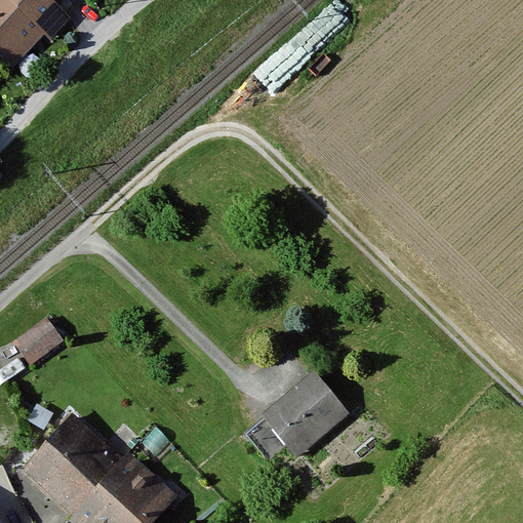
[(0,55),(8,64),(58,12),(44,0),(3,0),(4,1),(0,4),(0,55)]
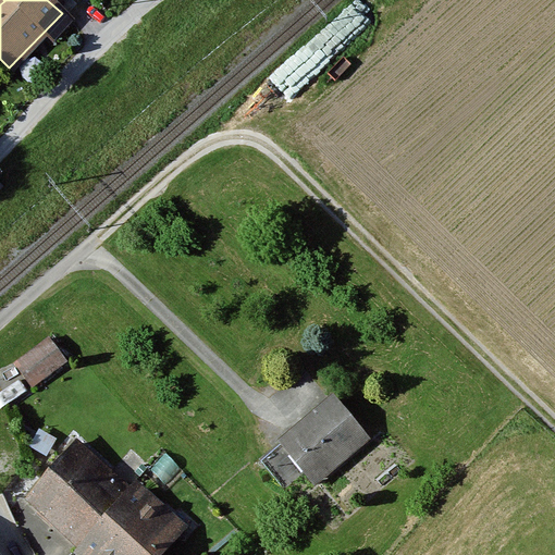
[(29,382),(70,359),(52,330),(13,353),(29,382)]
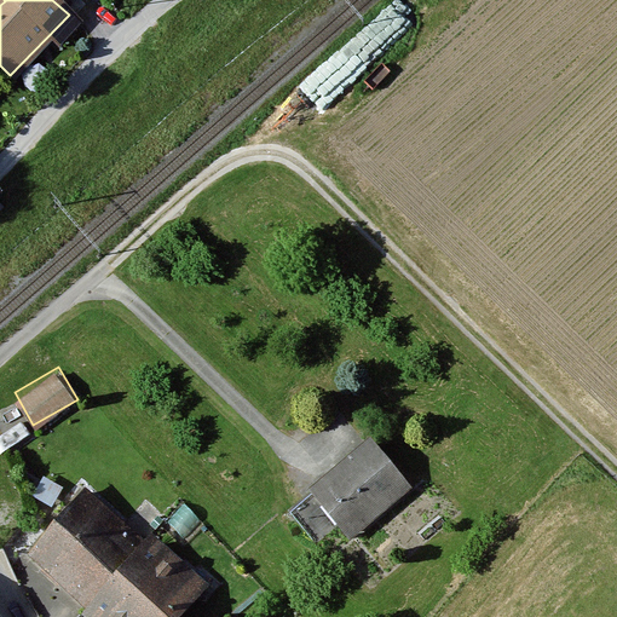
[(411,485),(365,436),(306,489),(352,540),(411,485)]
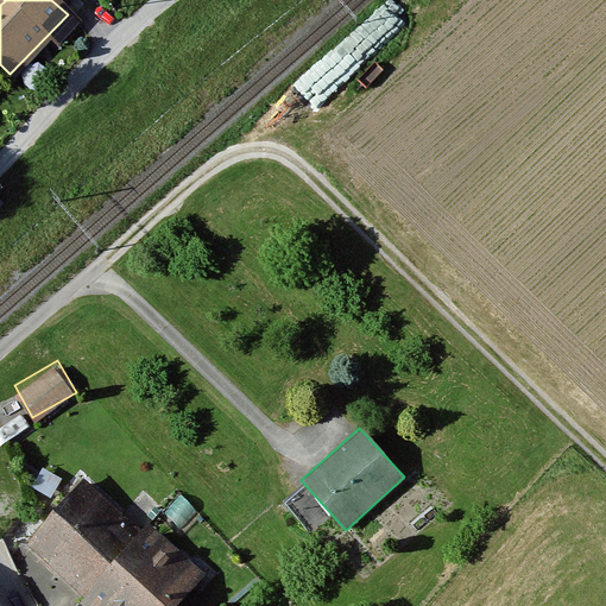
[(141,530),(82,478),(25,542),(83,594),(141,530)]
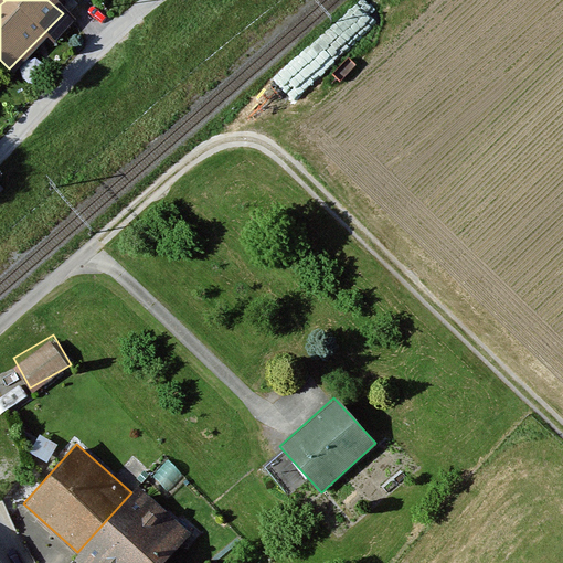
[(135,489),(131,492),(77,552),(72,558),(77,562),(163,562),(189,538),(135,489)]
